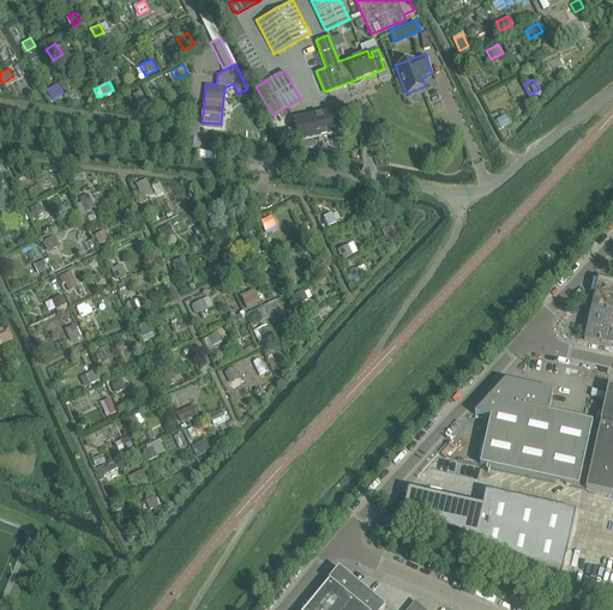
[(139,91),(130,96),(133,104),(143,98),(139,91)]
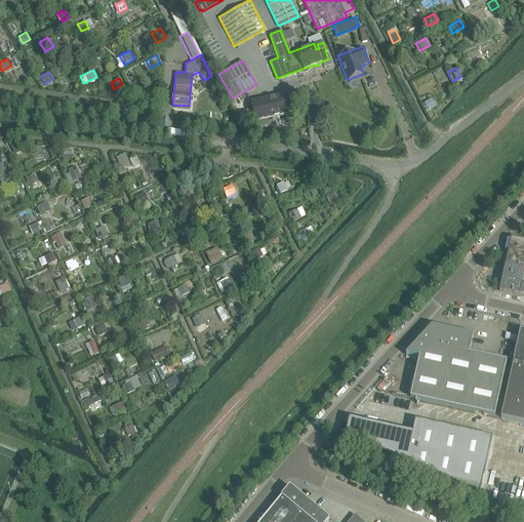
[(255,121),(288,113),(283,93),(250,101),(252,108),(242,110),(245,122),(254,120),(255,121)]
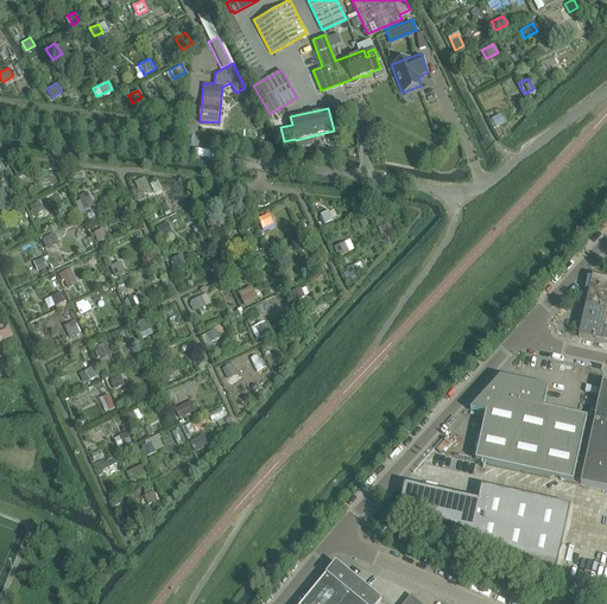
[(146,176),(136,179),(139,192),(150,188),(146,176)]
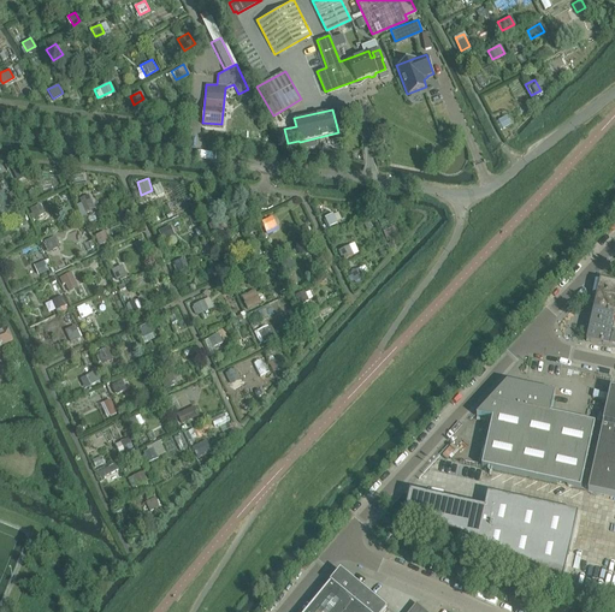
[(90,194),(76,200),(81,213),(95,207),(90,194)]
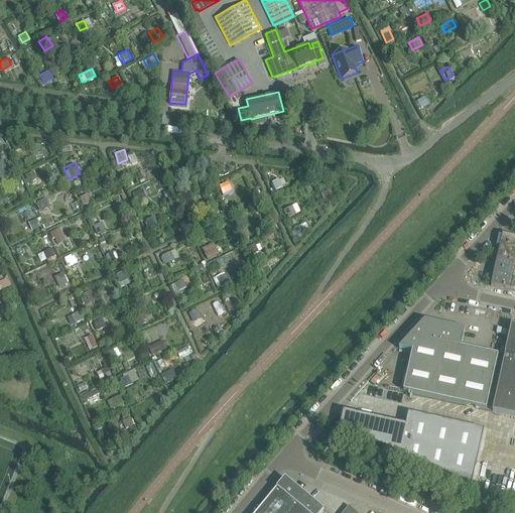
[(33,168),(23,173),(27,181),(37,176),(33,168)]
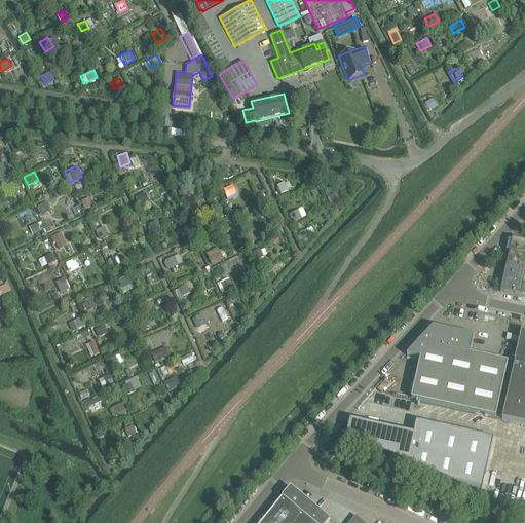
[(284,179),(277,182),(283,194),(289,191),(284,179)]
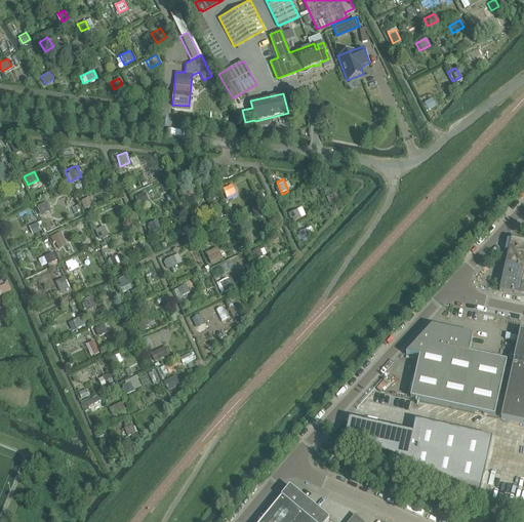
[(17,179),(11,184),(18,193),(25,189),(17,179)]
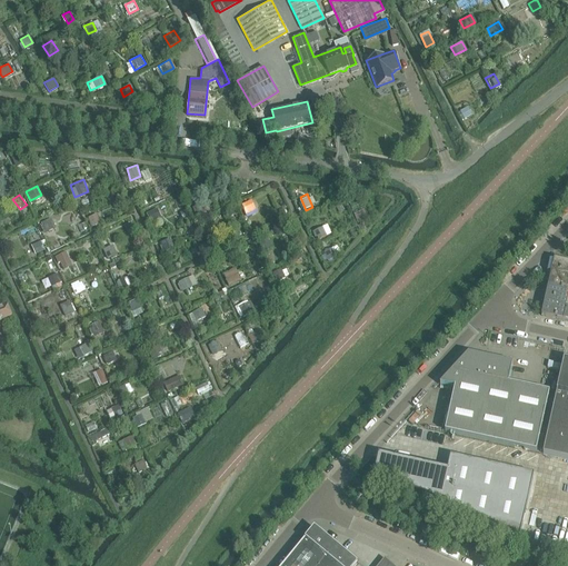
[(246,214),(259,208),(253,196),(241,201),(246,214)]
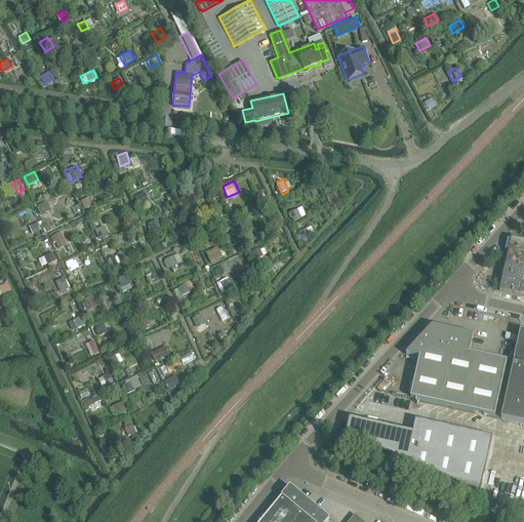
[(256,183),(250,186),(254,194),(260,191),(256,183)]
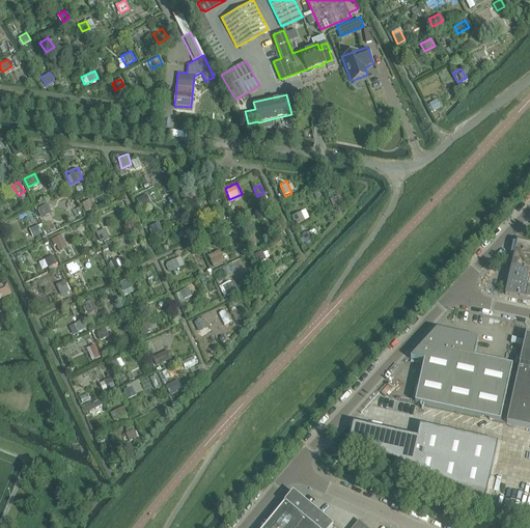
[(183,188),(175,192),(180,201),(188,197),(183,188)]
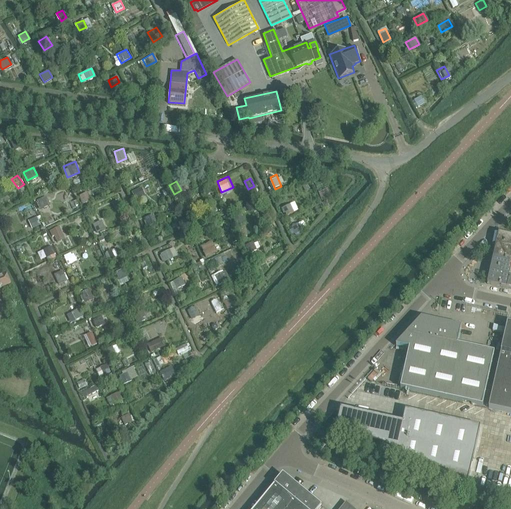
[(137,187),(130,190),(135,200),(142,197),(137,187)]
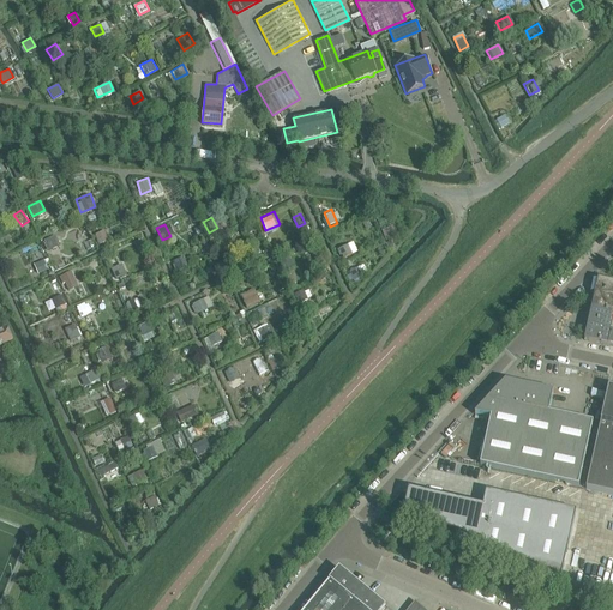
[(390,225),(383,229),(388,241),(396,239),(390,225)]
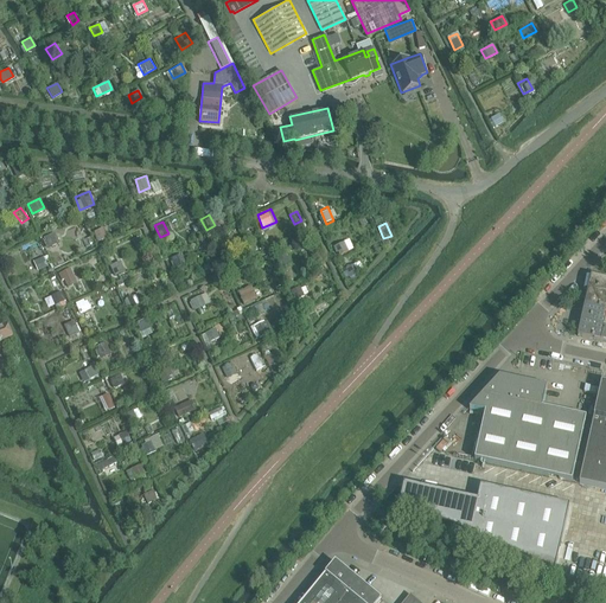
[(100,226),(90,231),(97,242),(106,237),(100,226)]
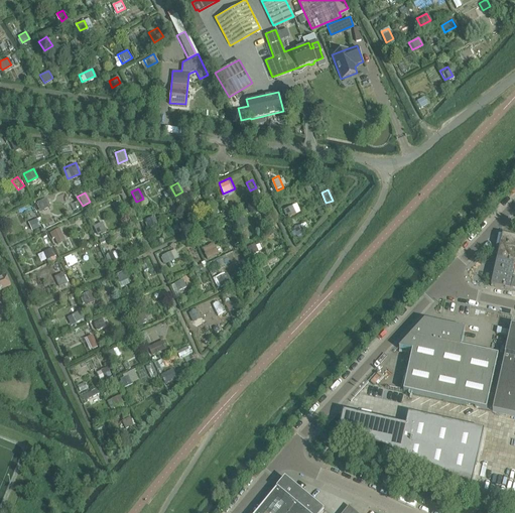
[(46,196),(36,200),(40,209),(50,205),(46,196)]
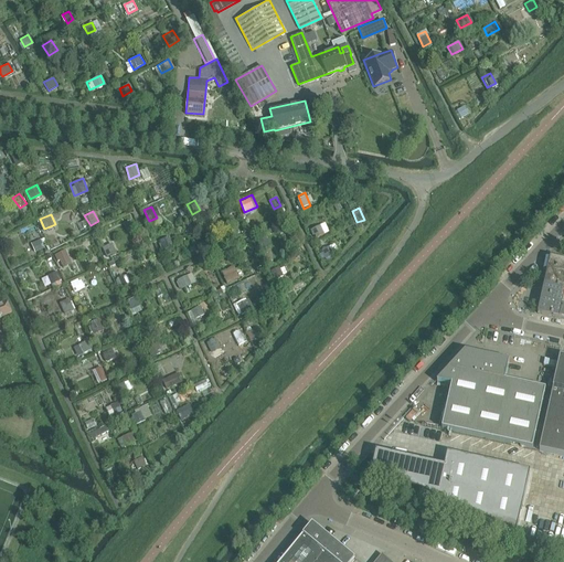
[(315,235),(328,229),(325,222),(311,228),(315,235)]
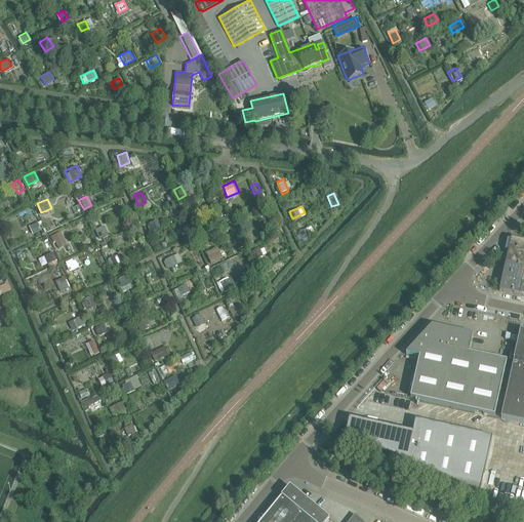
[(196,213),(190,217),(196,226),(202,222),(196,213)]
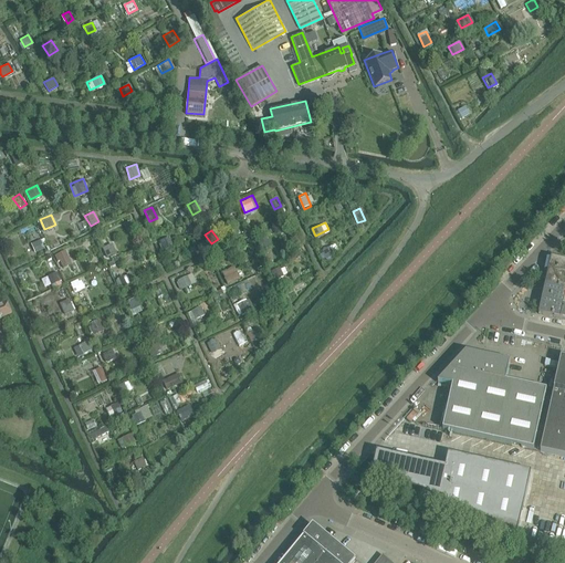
[(169,235),(159,239),(164,248),(173,243),(169,235)]
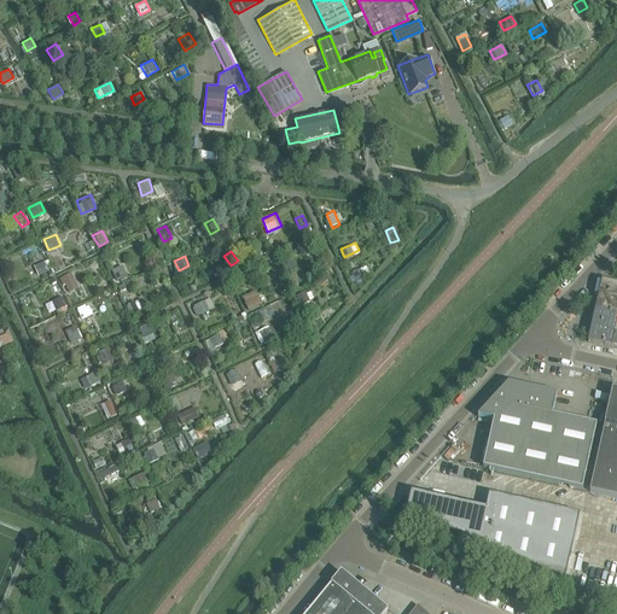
[(41,258),(34,262),(40,274),(47,269),(41,258)]
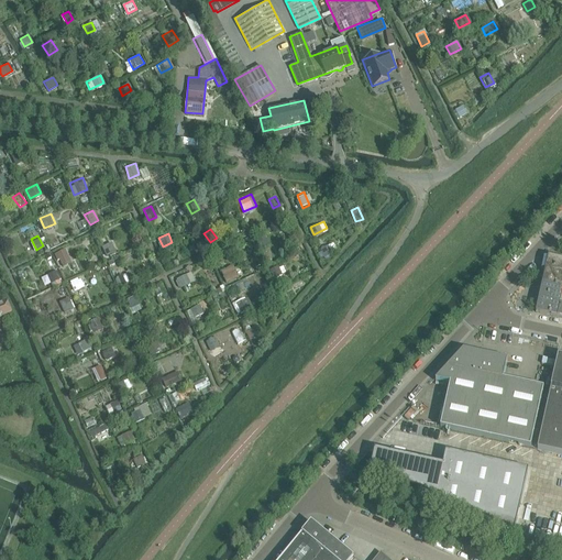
[(260,235),(252,240),(256,250),(265,246),(260,235)]
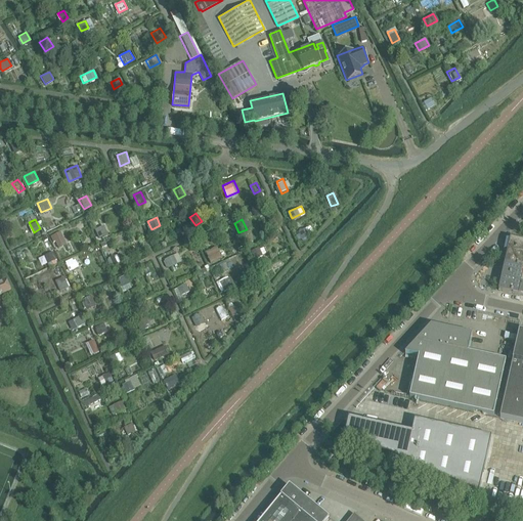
[(95,227),(98,234),(106,231),(104,224),(95,227)]
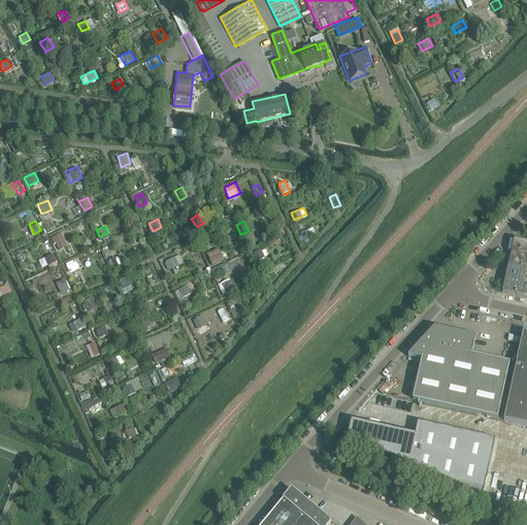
[(306,229),(301,232),(305,242),(311,239),(306,229)]
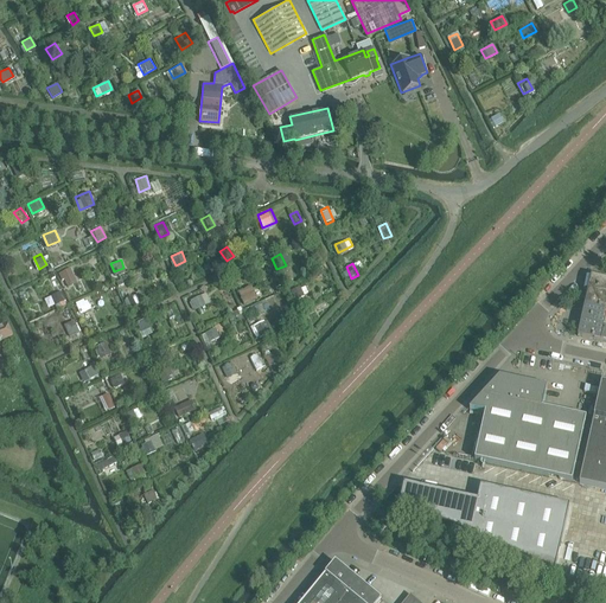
[(70,265),(58,270),(64,283),(76,277),(70,265)]
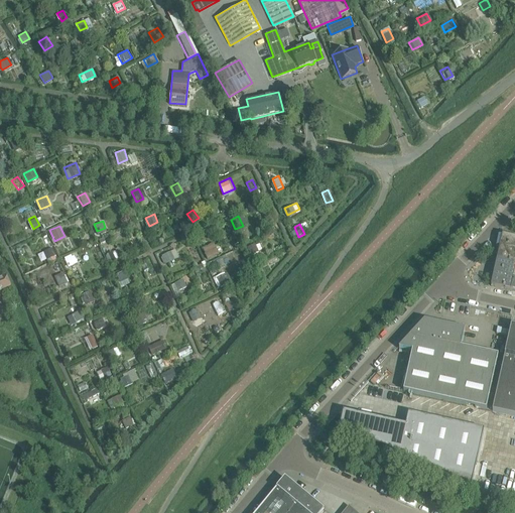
[(514,236),(502,233),(496,258),(514,262),(514,236)]
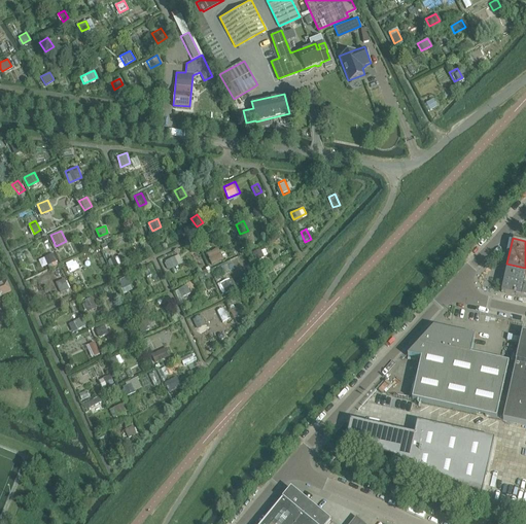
[(218,246),(206,251),(211,263),(223,257),(218,246)]
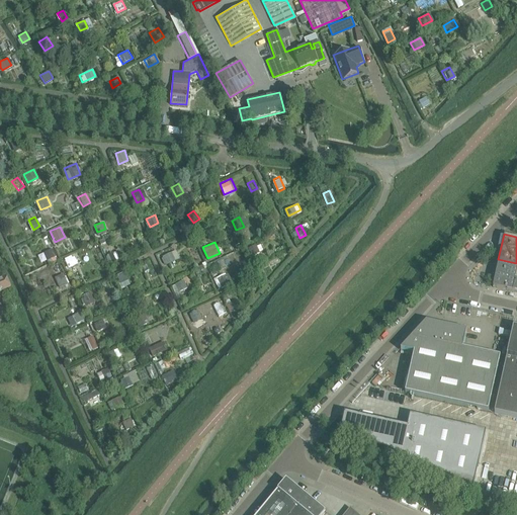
[(40,261),(56,255),(53,247),(37,253),(40,261)]
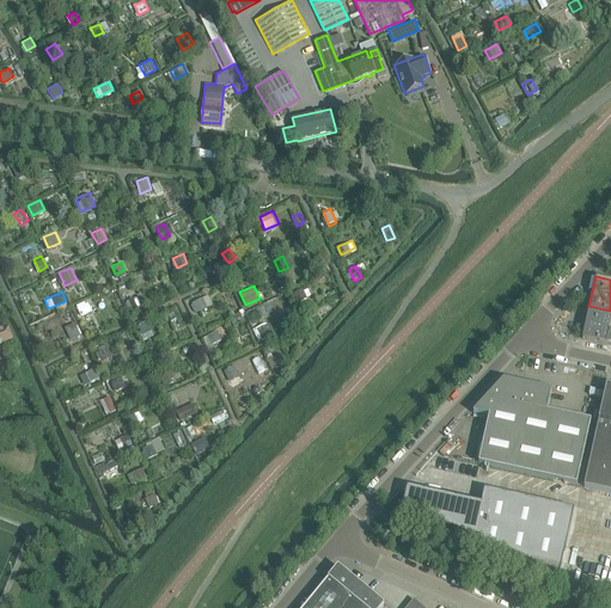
[(129,293),(121,298),(129,312),(136,306),(129,293)]
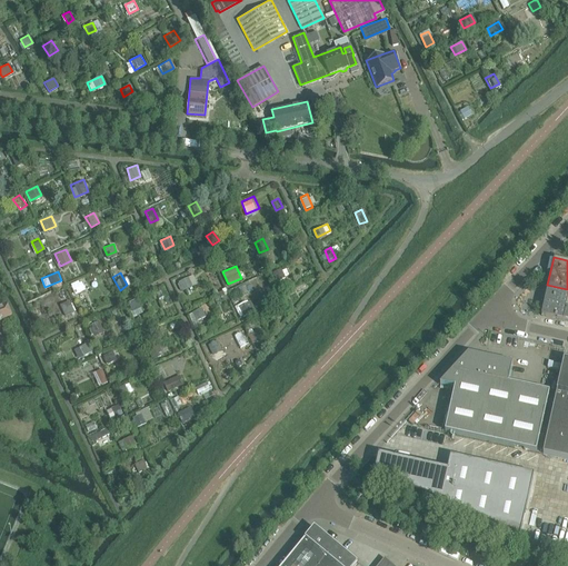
[(189,286),(185,276),(177,280),(181,289),(189,286)]
